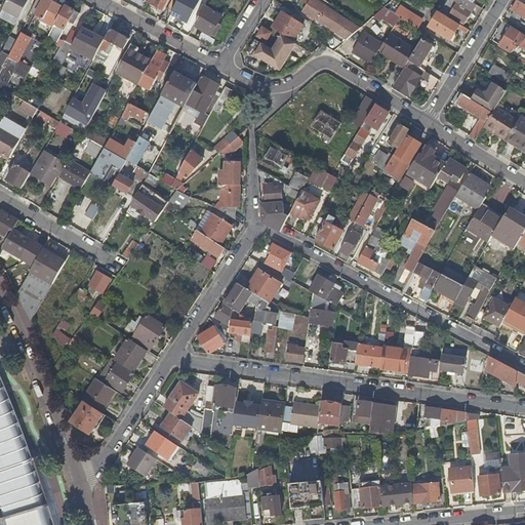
[(24,15),(31,0),(10,0),(7,7),(24,15)]
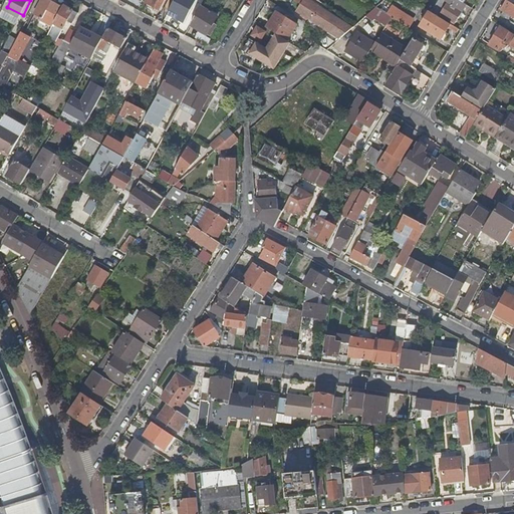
[(48,24),(52,27),(62,7),(48,0),(41,0),(36,11),(42,14),(40,18),(44,20),(42,23),(48,26),(48,24)]
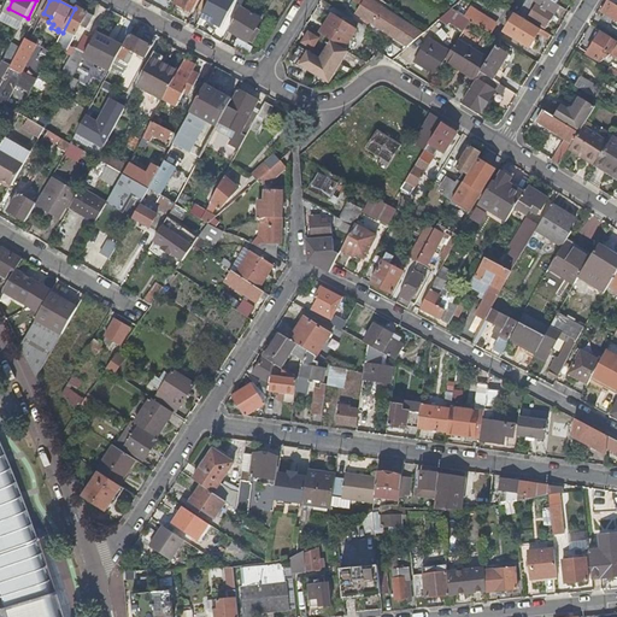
[(178,0),(177,4),(192,11),(197,0),(178,0)]
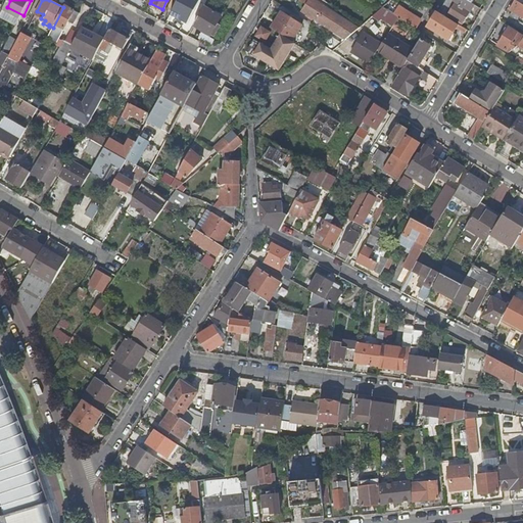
[(191,3),(184,0),(178,0),(171,14),(188,24),(193,13),(187,10),(191,3)]
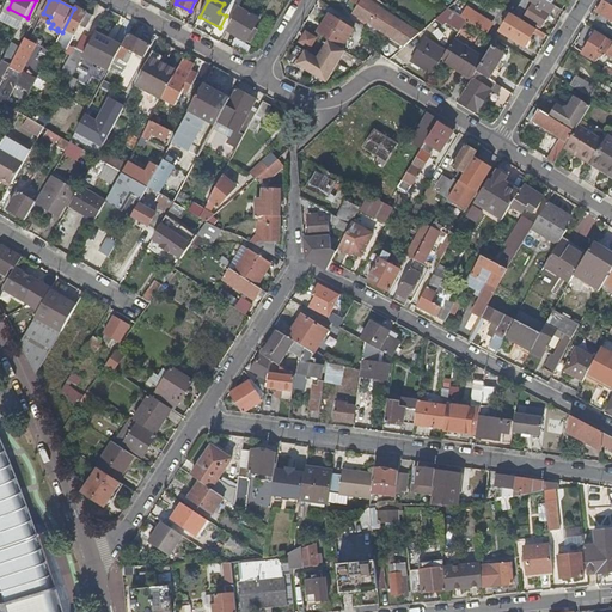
[(354,13),(405,46),(420,34),(367,0),(350,0),(359,5),(354,13)]
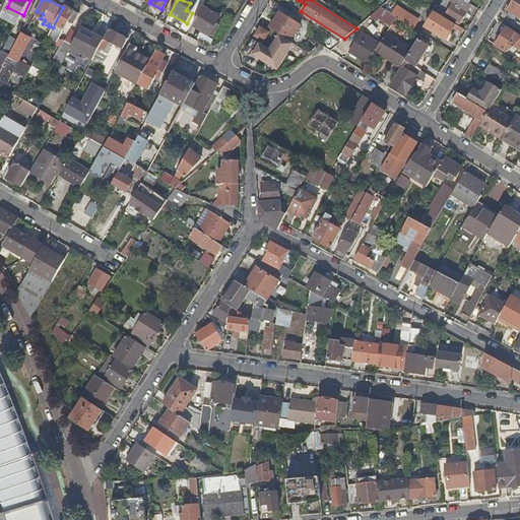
[(467,11),(476,17),(480,10),(469,3),(464,0),(454,0),(445,15),(460,24),(467,11)]
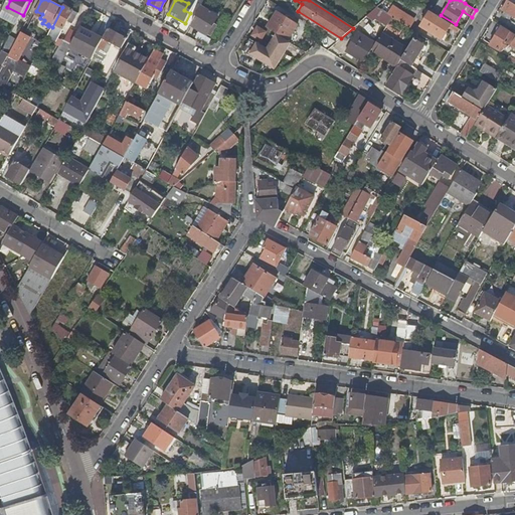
[(507,0),(502,10),(505,12),(512,16),(514,17),(514,4),(508,0),(507,0)]
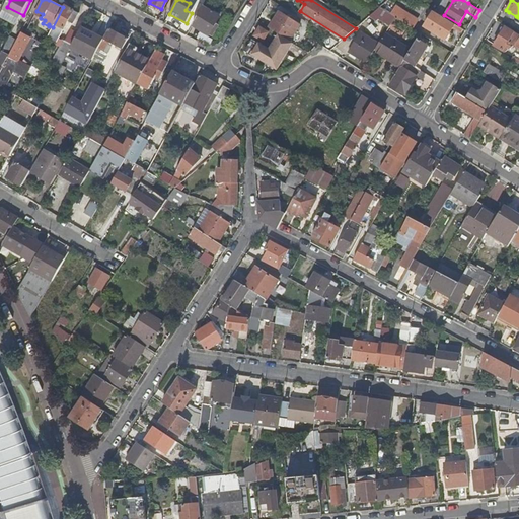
[(79,12),(65,5),(63,7),(53,27),(50,33),(59,39),(69,18),(74,21),(79,12)]
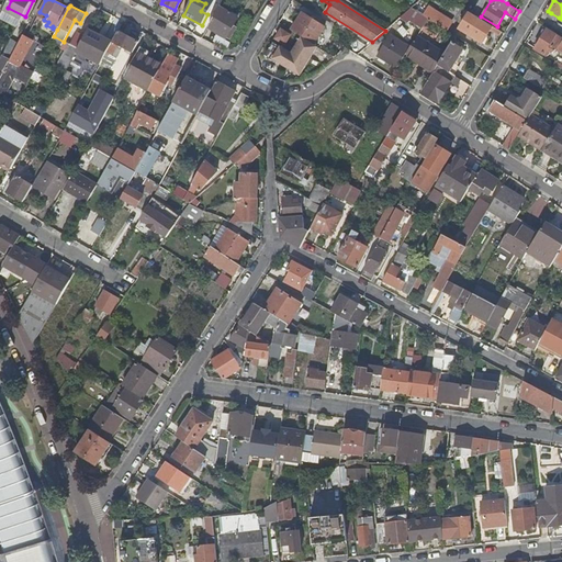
[(238,19),(218,8),(209,27),(227,37),(238,19)]
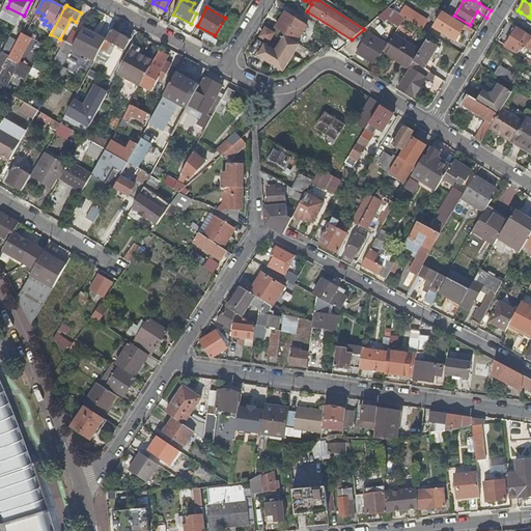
[(388,19),(399,26),(404,18),(388,7),(379,17),(386,22),(388,19)]
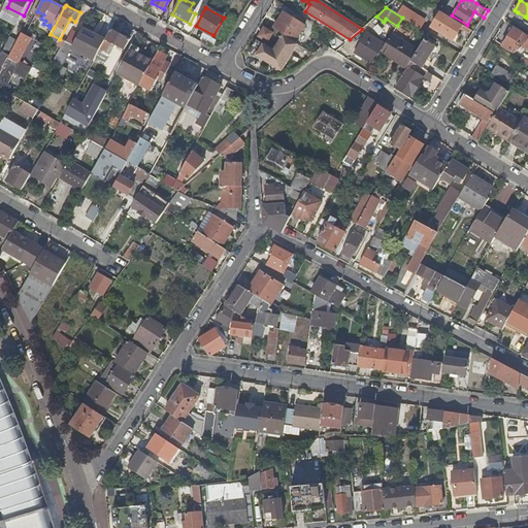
[(284,34),(295,41),(305,25),(285,11),(273,28),(284,34)]
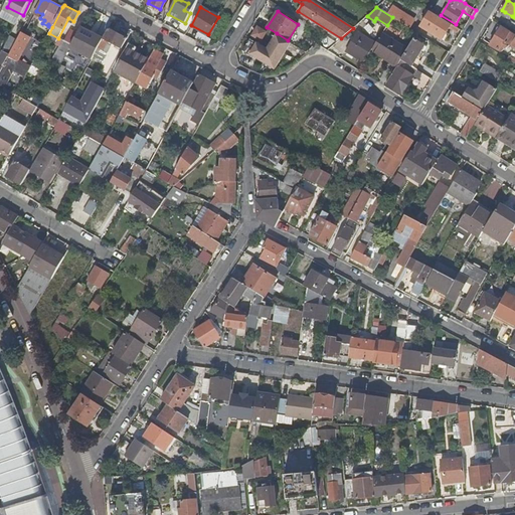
[(398,11),(394,18),(409,28),(413,20),(398,11)]
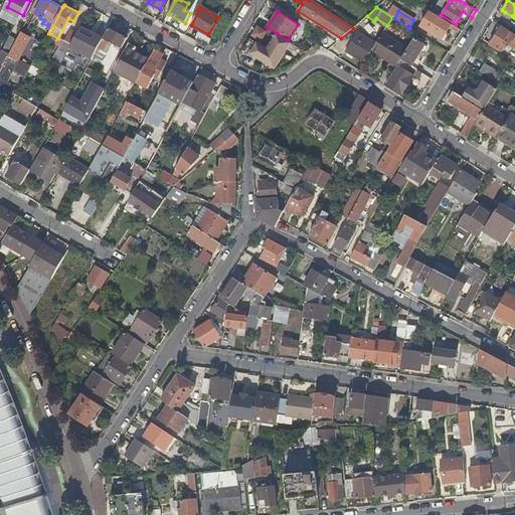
[(442,39),(451,24),(431,11),(421,26),(442,39)]
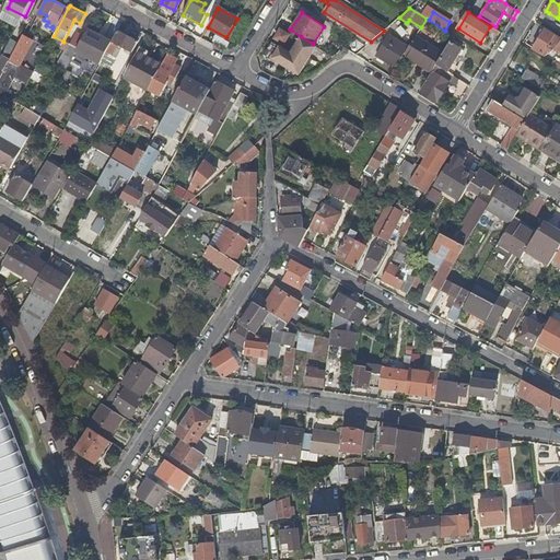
[(37,27),(30,23),(11,57),(9,60),(18,65),(33,38),(32,37),(37,27)]
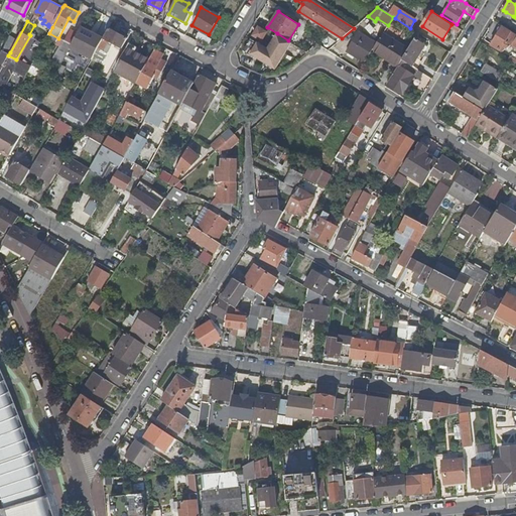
[(72,44),(71,46),(93,58),(95,55),(99,47),(103,40),(90,33),(91,31),(82,26),(72,44)]
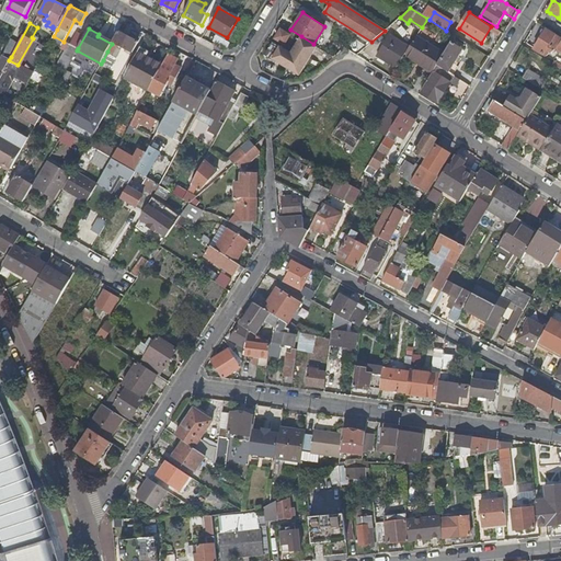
[(560,50),(560,37),(560,36),(547,29),(534,49),(546,56),(557,48),(560,50)]
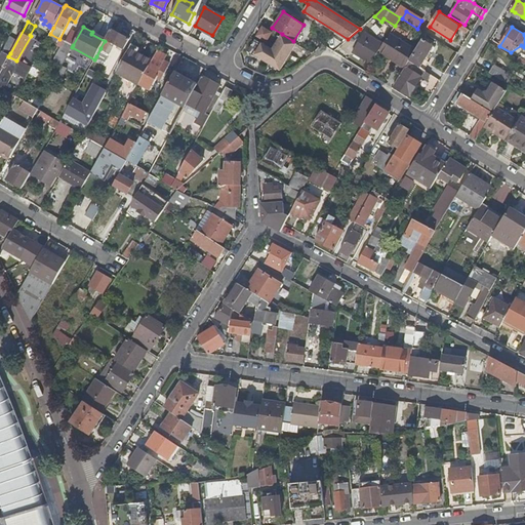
[(263,28),(257,36),(266,42),(272,33),(263,28)]
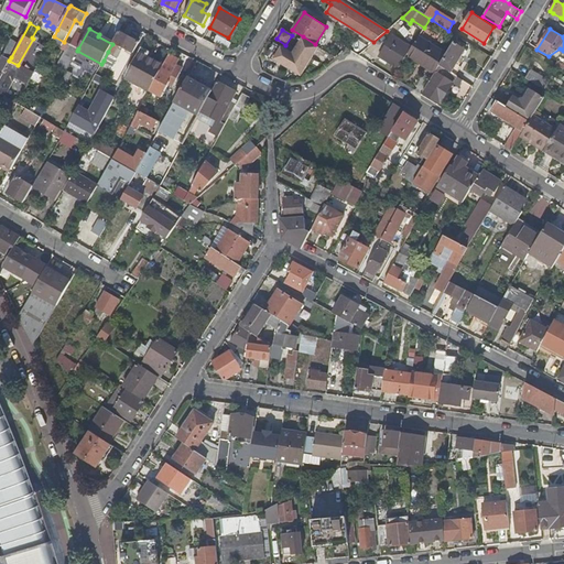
[(139,42),(119,31),(114,42),(119,45),(133,53),(139,42)]
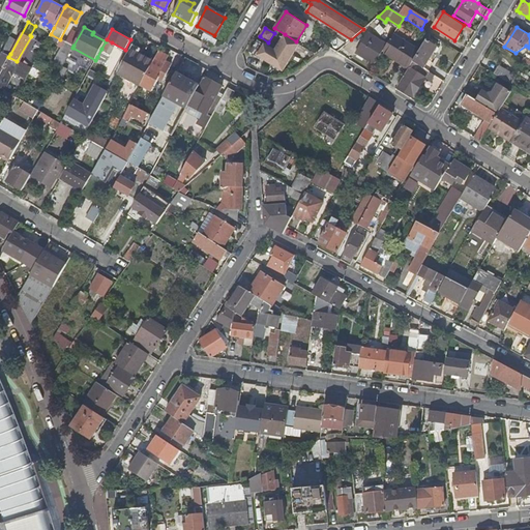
[(107,39),(93,32),(92,34),(106,41),(107,39)]
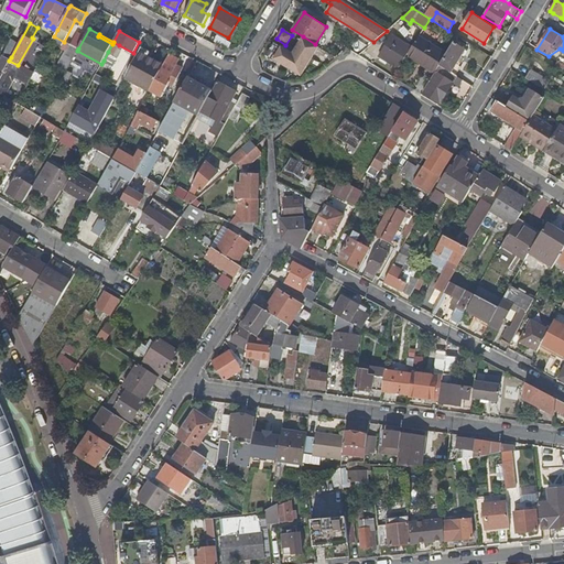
[(379,55),(399,67),(408,55),(412,47),(392,35),(379,55)]
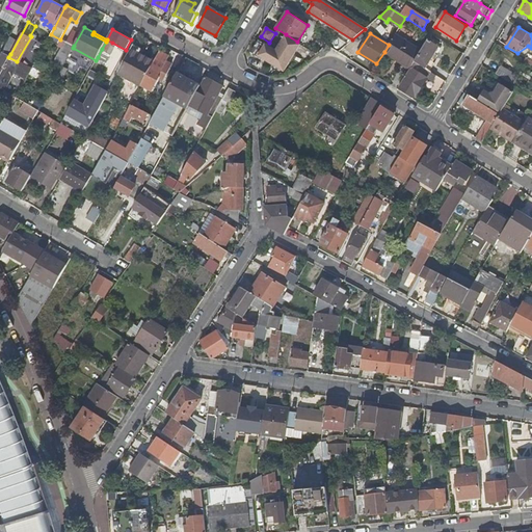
[(286,68),(300,45),(286,35),(280,46),(276,50),(259,40),(251,51),(259,56),(261,53),(286,68)]
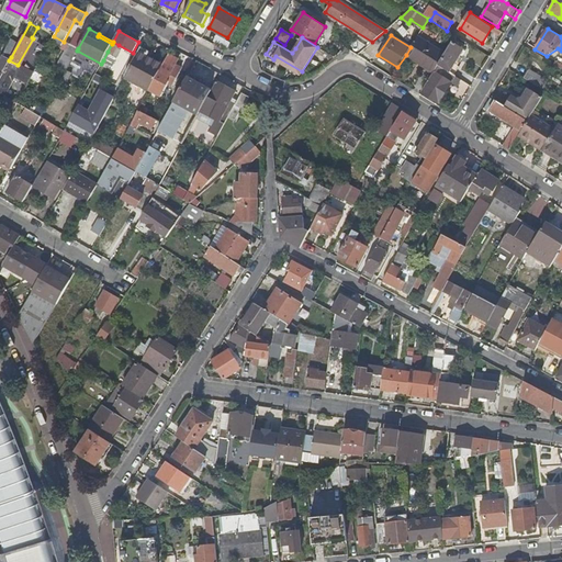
[(356,54),(362,43),(357,38),(349,51),(356,54)]
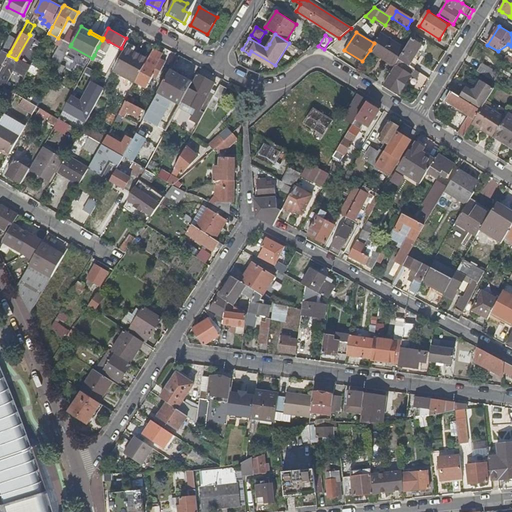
[(98,47),(103,49),(108,41),(103,38),(102,40),(98,47)]
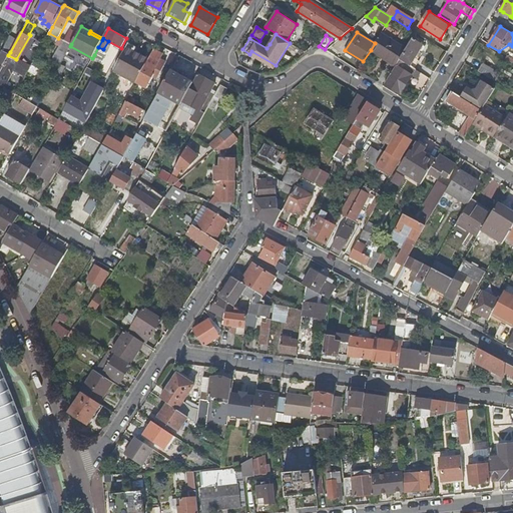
[(52,59),(61,64),(70,46),(71,44),(62,39),(52,59)]
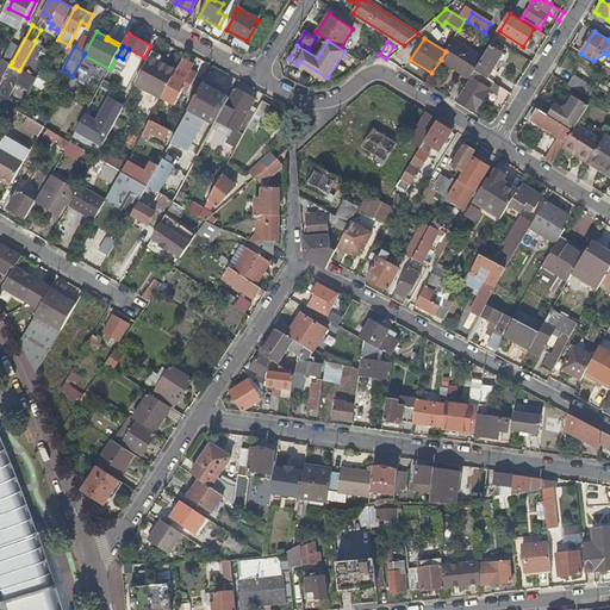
[(503,54),(491,47),(475,70),(492,81),(498,72),(493,69),(503,54)]
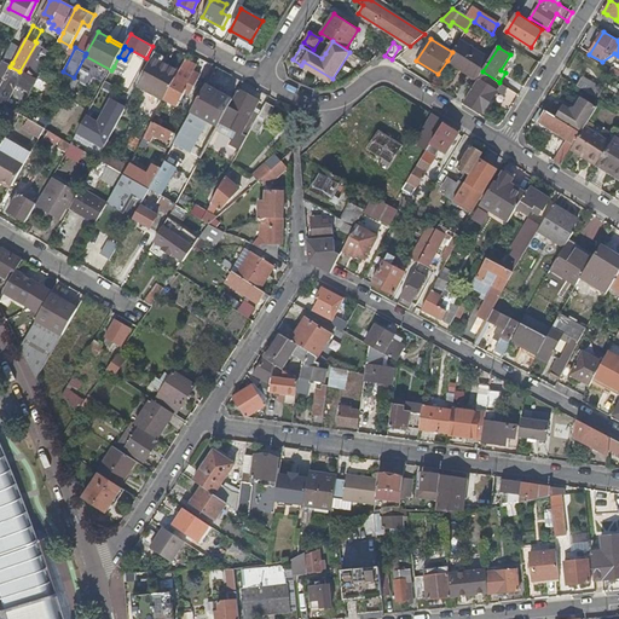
[(138,85),(165,99),(173,84),(179,73),(162,63),(166,57),(156,52),(138,85)]
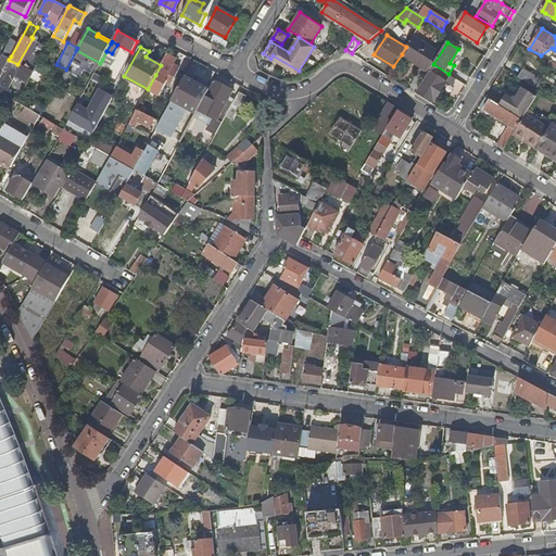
[(108,63),(112,53),(106,51),(102,60),(108,63)]
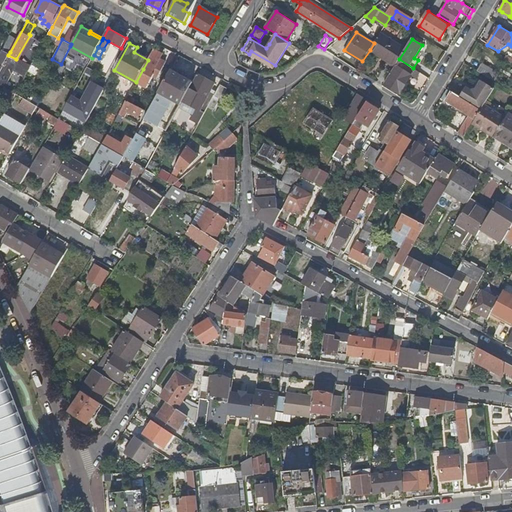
[(0,70),(2,67),(4,64),(8,55),(10,52),(5,49),(0,58),(0,70)]
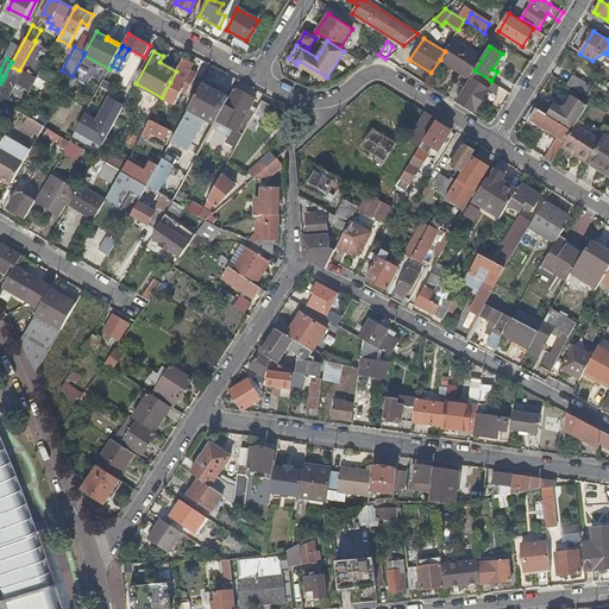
[(194,64),(183,58),(176,71),(170,82),(188,92),(195,79),(188,75),(194,64)]
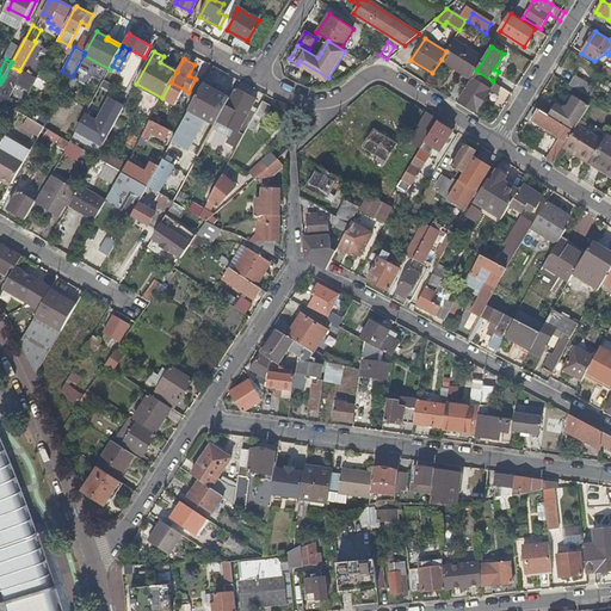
[(497,93),(501,86),(493,81),(476,71),(458,100),(477,111),(491,90),(497,93)]
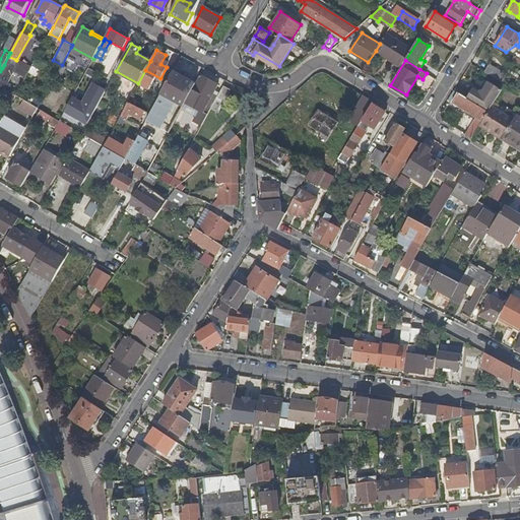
[(41,65),(35,62),(29,70),(37,74),(41,65)]
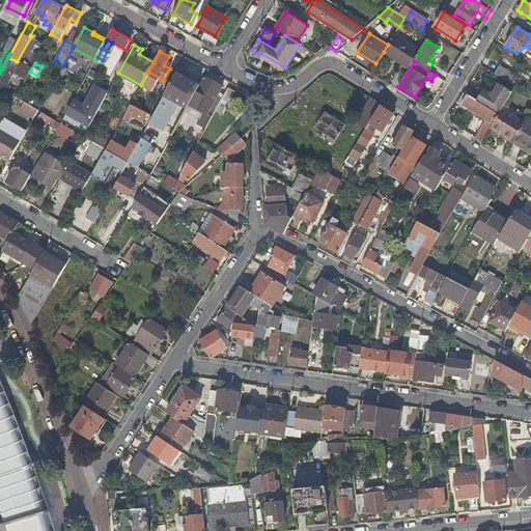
[(500,66),(496,74),(514,85),(519,78),(500,66)]
